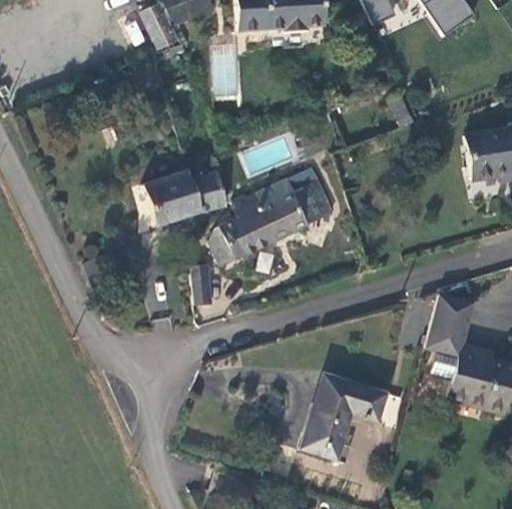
[(209,4),(207,0),(161,0),(162,1),(172,21),(209,4)]
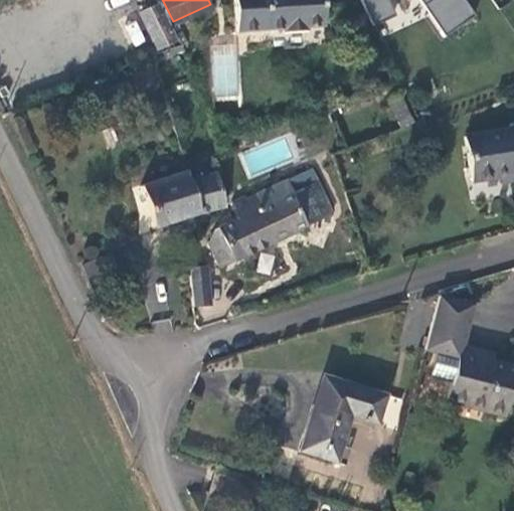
[(233,0),(234,31),(281,30),(281,34),(304,33),(304,30),(322,29),(321,0),(233,0)]
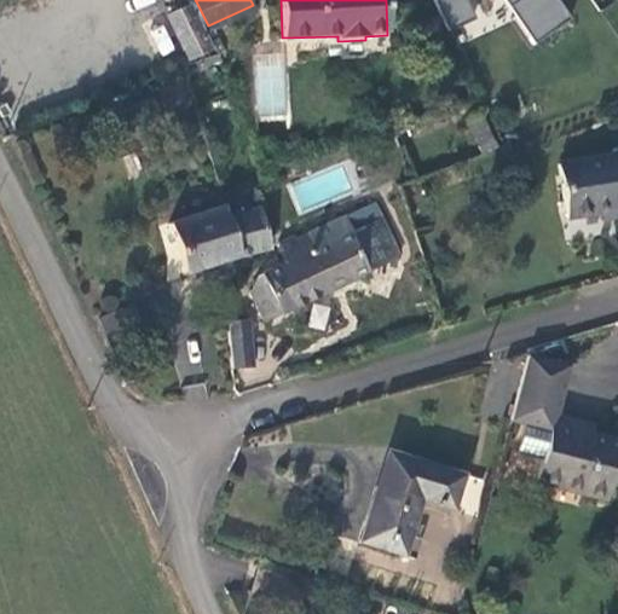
[(438,0),(452,28),(478,15),(471,0),(510,0),(537,39),(572,15),(562,0),(438,0)]
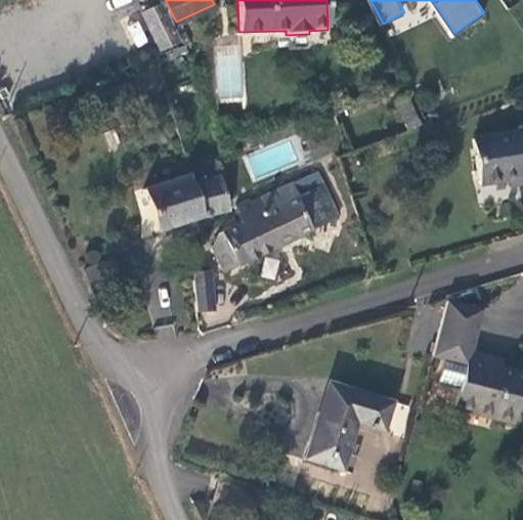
[(147,9),(167,48),(181,43),(163,3),(147,9)]
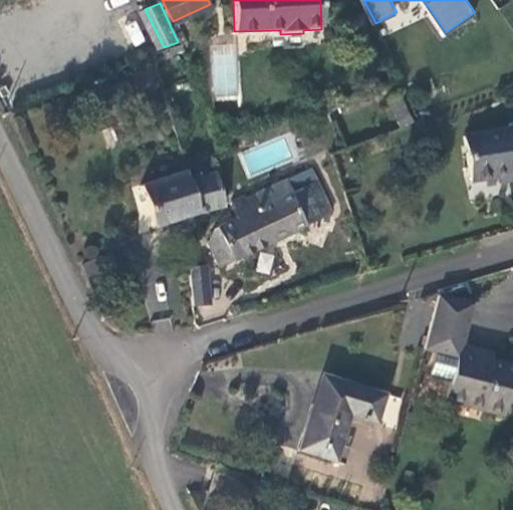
[(512,128),(462,138),(473,195),(508,189),(506,180),(512,178),(512,128)]
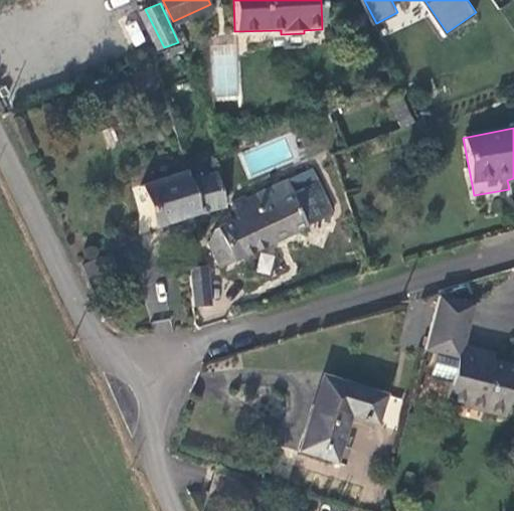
[(157,226),(201,213),(191,177),(188,170),(145,183),(147,190),(157,226)]
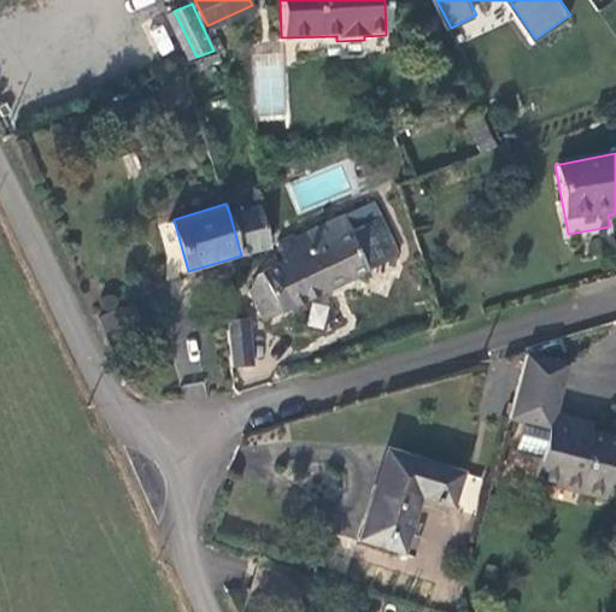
[(260,204),(229,212),(241,256),(251,252),(273,247),(260,204)]
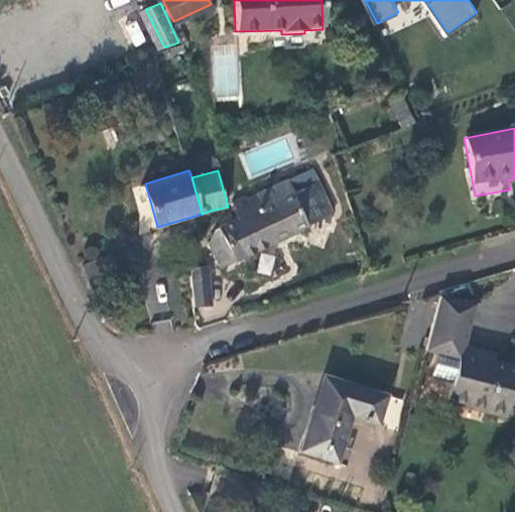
[(313,172),(289,183),(294,194),(318,182),(313,172)]
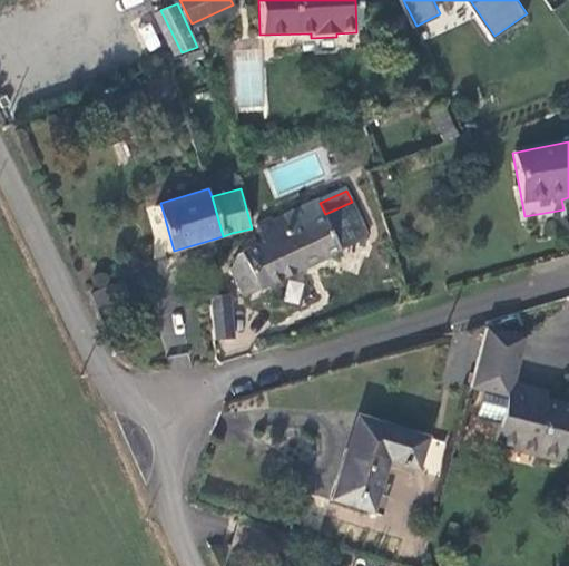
[(286,220),(263,231),(268,243),(241,257),(238,267),(251,294),(256,291),(284,279),(369,237),(352,202),(325,214),(320,203),(306,210),(313,222),(292,232),(286,220)]
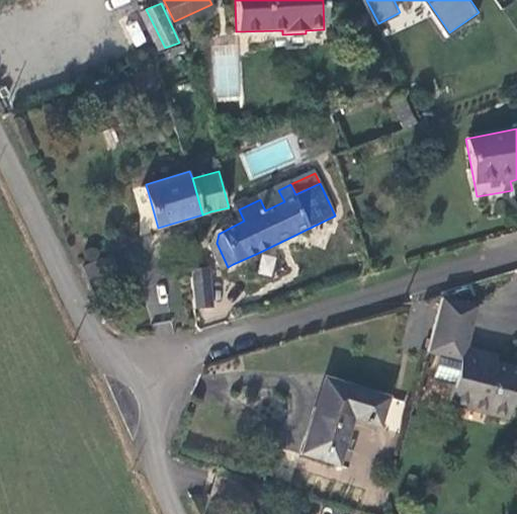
[(108,245),(81,258),(93,283),(119,270),(108,245)]
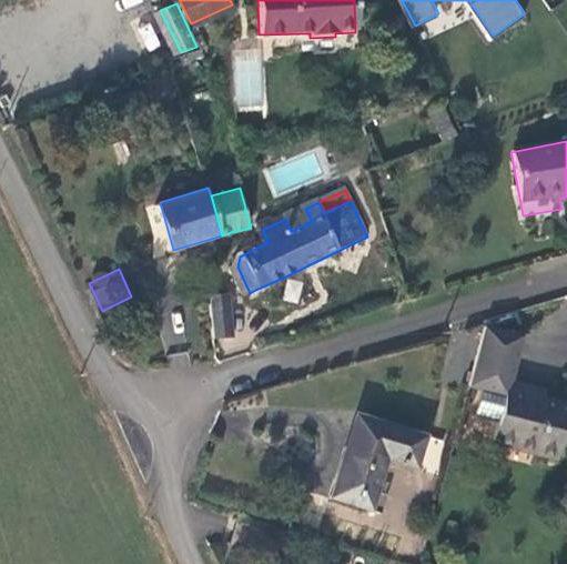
[(228,284),(209,285),(214,331),(233,329),(228,284)]
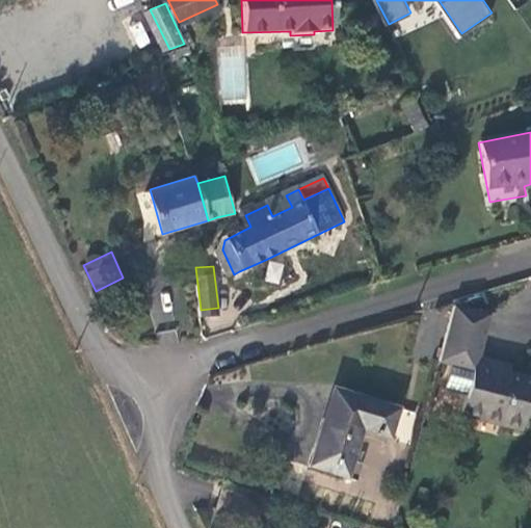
[(494,309),(458,299),(456,309),(443,357),(455,360),(448,385),(472,391),(466,411),(522,425),(530,391),(530,371),(511,367),(499,363),(500,354),(482,350),(494,309)]
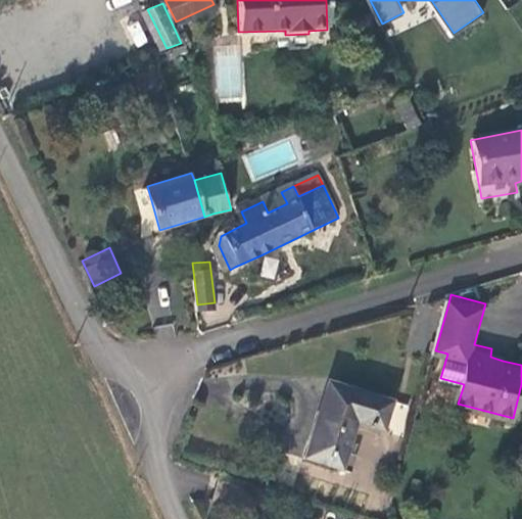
[(505,352),(491,348),(490,357),(503,361),(505,352)]
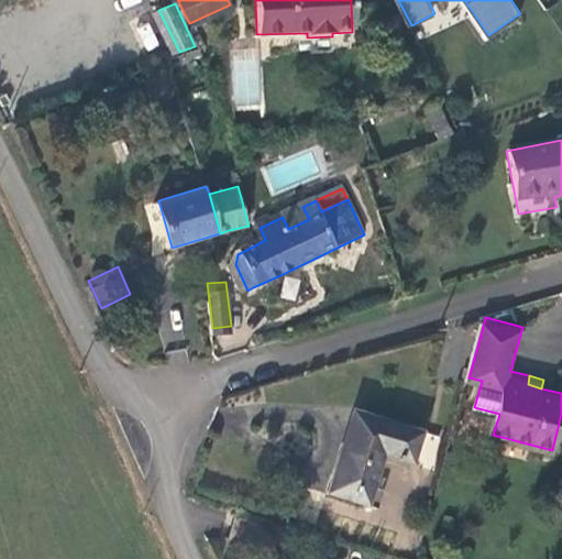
[(330,490),(368,501),(381,505),(386,486),(374,483),(383,455),(416,462),(425,433),(361,413),(351,444),(344,441),(330,490)]
